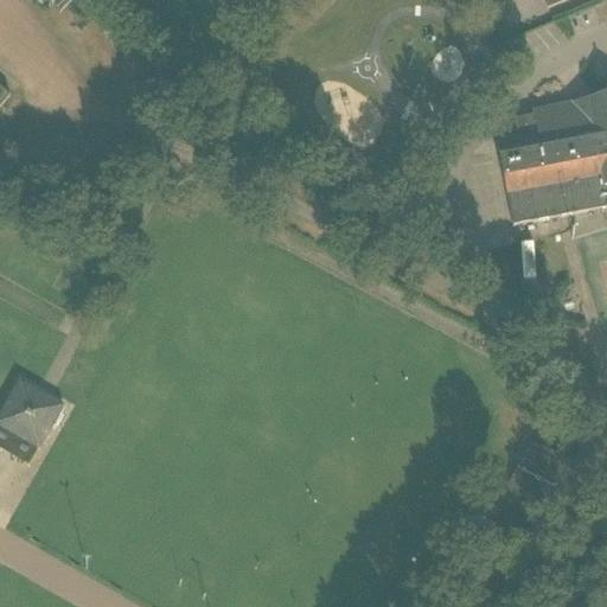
[(573,0),(542,0),(547,11),(573,0)]
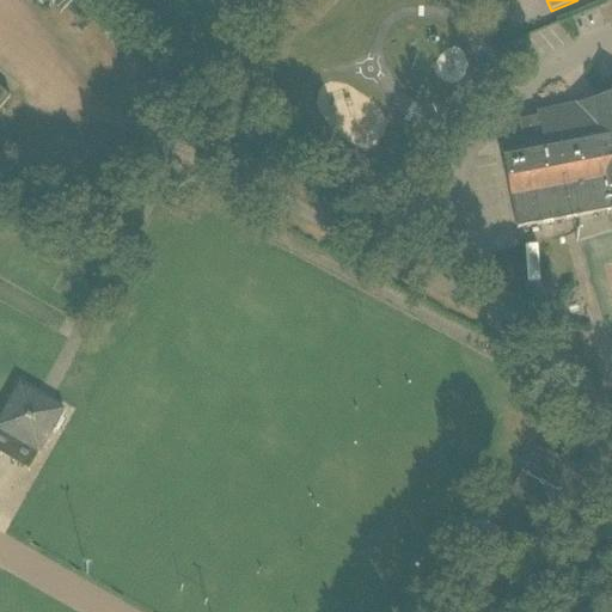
[(512,19),(508,5),(493,8),(496,24),(512,19)]
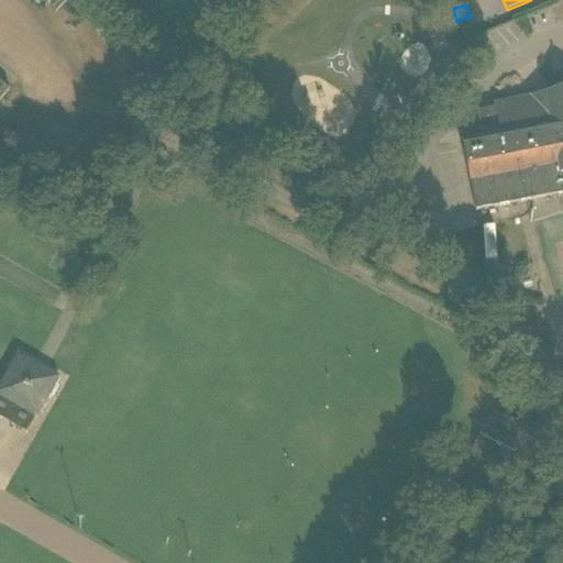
[(0,83),(0,101),(10,90),(0,83)]
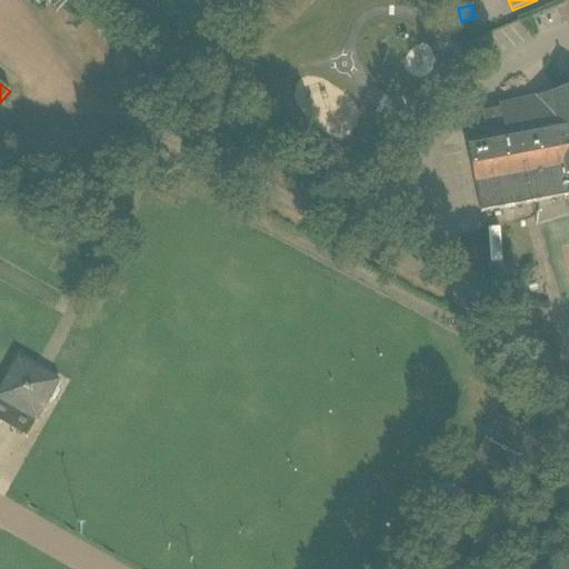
[(568,91),(522,100),(527,123),(466,136),(478,197),(481,211),(568,192),(568,91)]
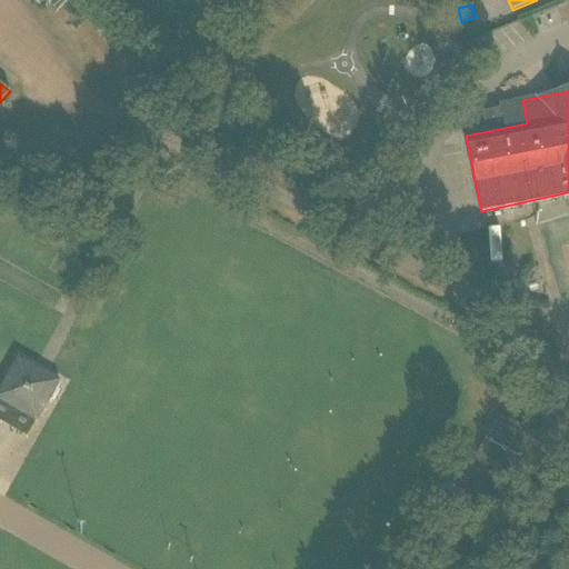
[(0,392),(0,403),(37,425),(60,383),(19,360),(0,392)]
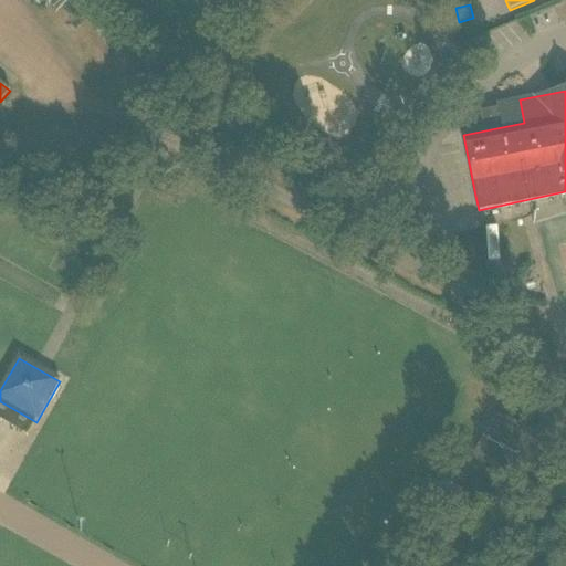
[(450,493),(454,485),(442,479),(439,486),(450,493)]
